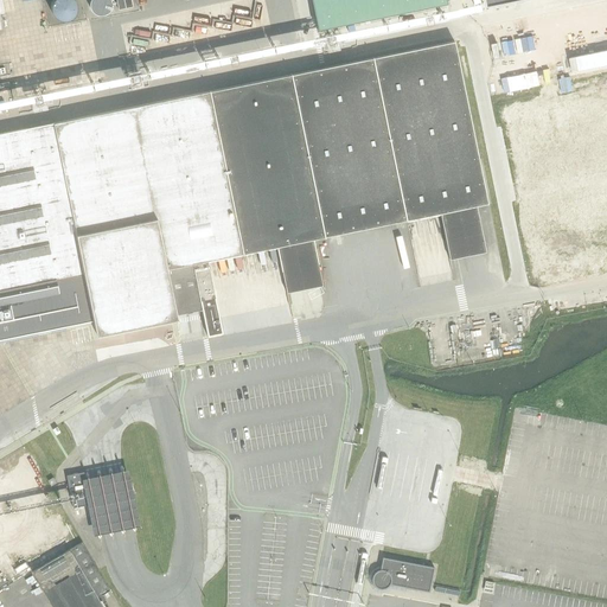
[(0,108),(489,8),(489,6),(489,5),(486,0),(479,0),(480,4),(0,101),(0,108)]
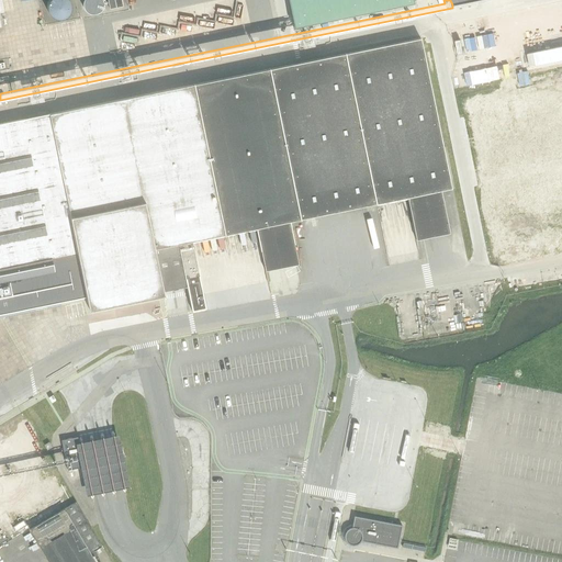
[(48,12),(52,15),(56,18),(60,19),(65,18),(68,14),(70,11),(70,6),(69,1),(68,0),(49,0),(48,3),(47,8),(48,12)]
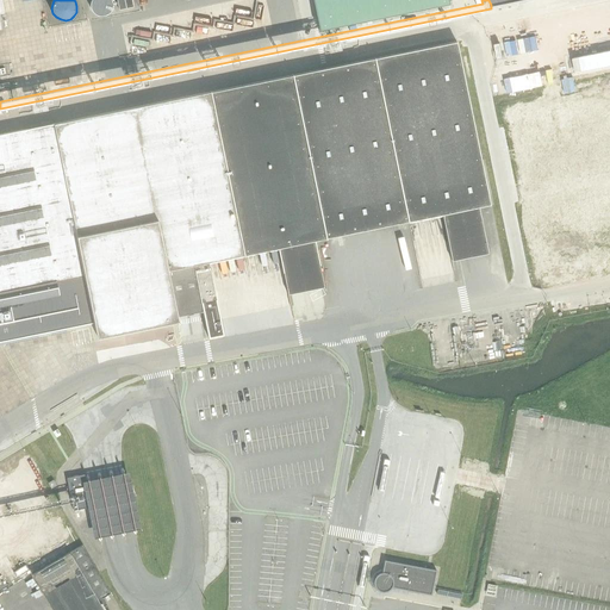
[(91,8),(93,12),(97,14),(101,14),(105,13),(109,11),(111,7),(111,2),(110,0),(89,0),(91,0),(89,5),(91,8)]
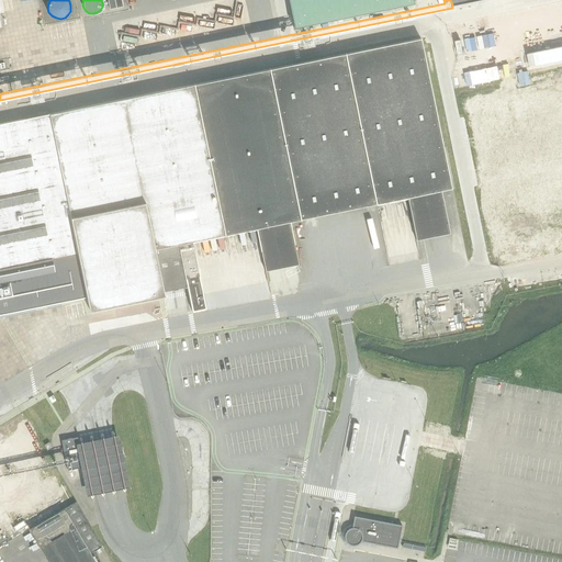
[(121,0),(108,0),(110,9),(123,7),(121,0)]
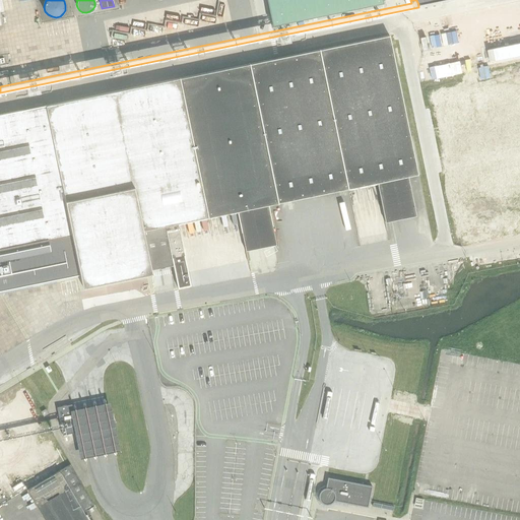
[(381,0),(266,0),(272,26),(383,4),(381,0)]
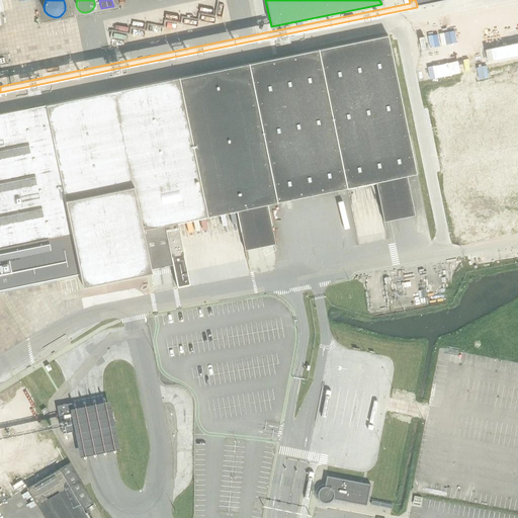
[(0,289),(8,288),(80,274),(82,286),(151,272),(151,269),(143,230),(164,226),(172,265),(173,271),(177,287),(189,284),(177,223),(237,210),(267,204),(347,188),(352,187),(375,182),(406,176),(414,174),(416,174),(387,35),(262,61),(250,64),(248,64),(178,78),(46,105),(0,113),(0,289)]
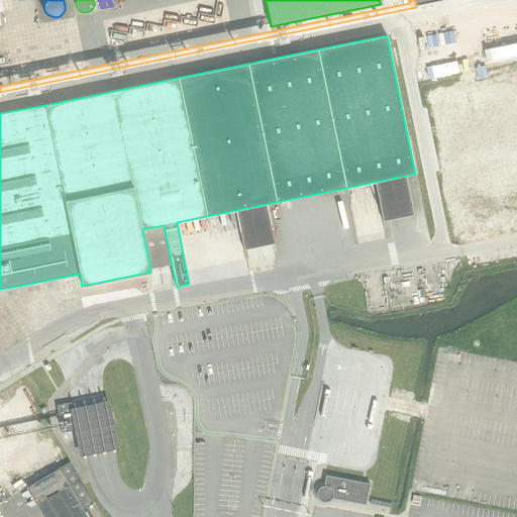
[(405,176),(375,182),(383,221),(413,215),(405,176)]
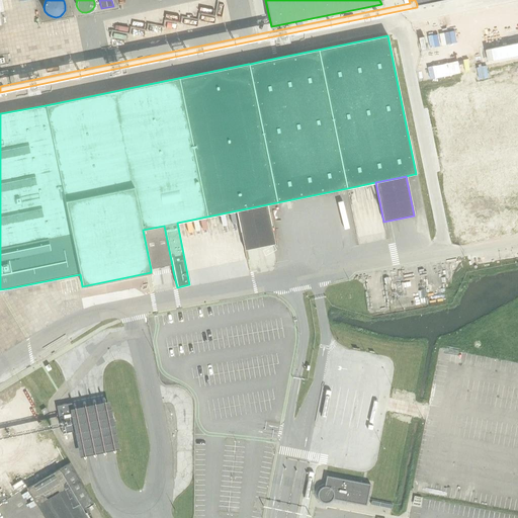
[(267,204),(237,210),(245,250),(275,244),(267,204)]
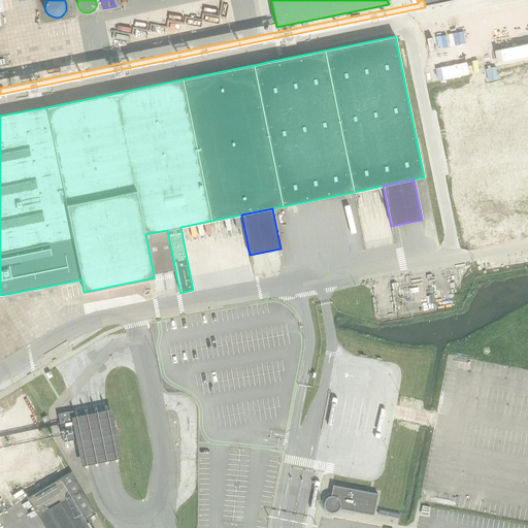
[(154,274),(175,270),(167,230),(145,234),(154,274)]
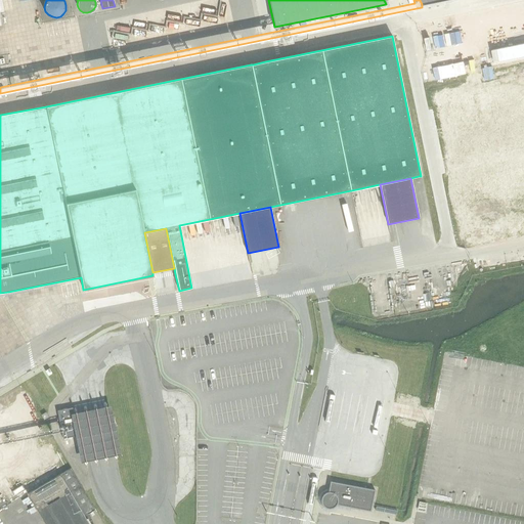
[(69,412),(79,463),(89,461),(99,459),(110,456),(120,454),(108,404),(99,406),(89,408),(79,410),(69,412)]
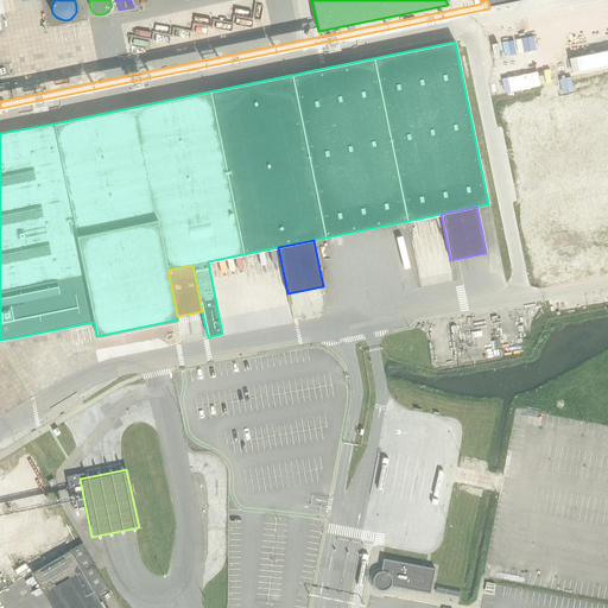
[(71,501),(73,510),(90,506),(84,474),(67,477),(70,496),(71,501)]
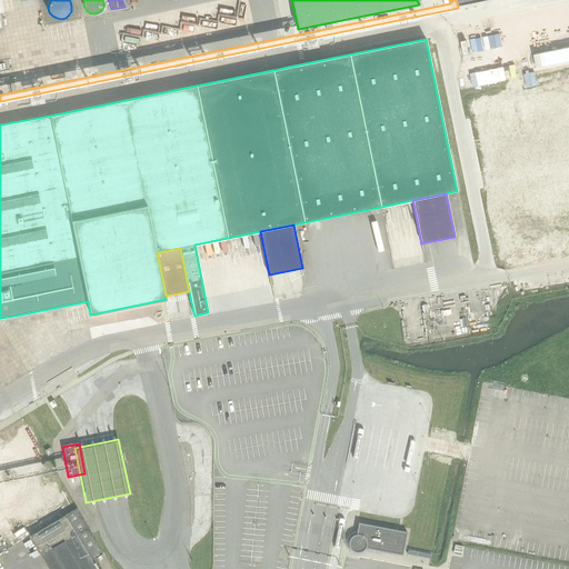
[(50,568),(96,568),(95,566),(91,560),(96,558),(103,553),(98,543),(76,508),(30,535),(50,568)]
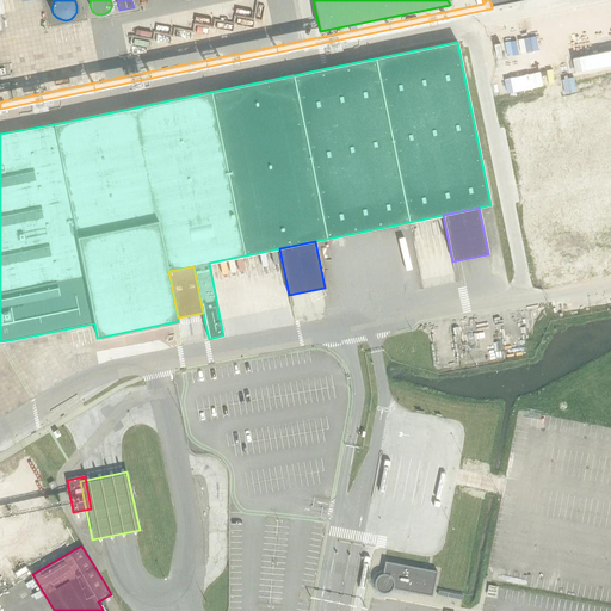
[(382,575),(381,575),(377,578),(376,580),(375,584),(376,587),(378,590),(381,592),(384,592),(387,592),(390,590),(390,588),(399,590),(432,597),(437,572),(384,561),(382,575)]
